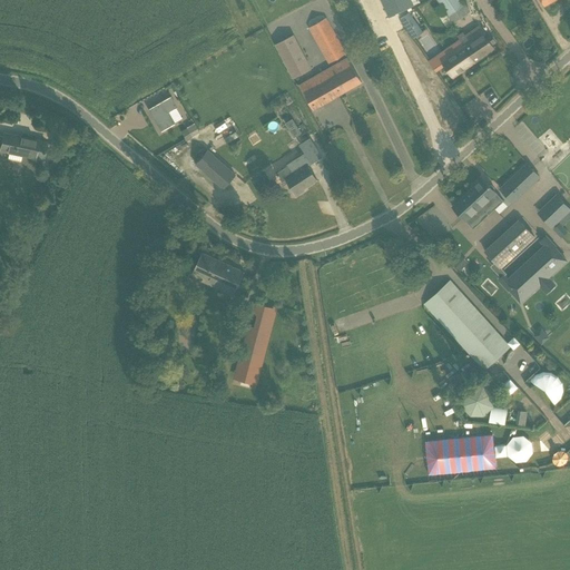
[(380,0),(389,17),(413,6),(410,0),(380,0)]
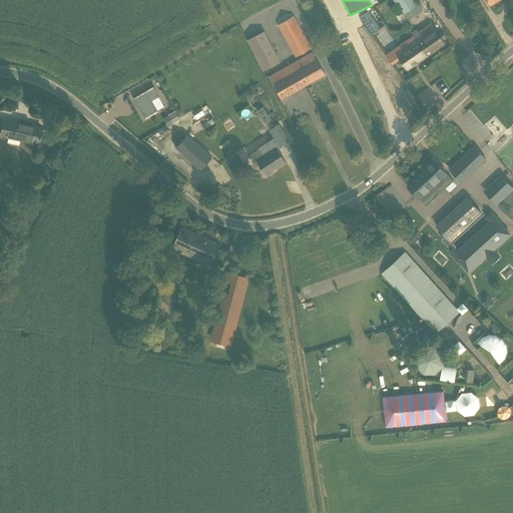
[(414,0),(393,0),(403,14),(408,21),(422,11),(418,5),(414,0)]
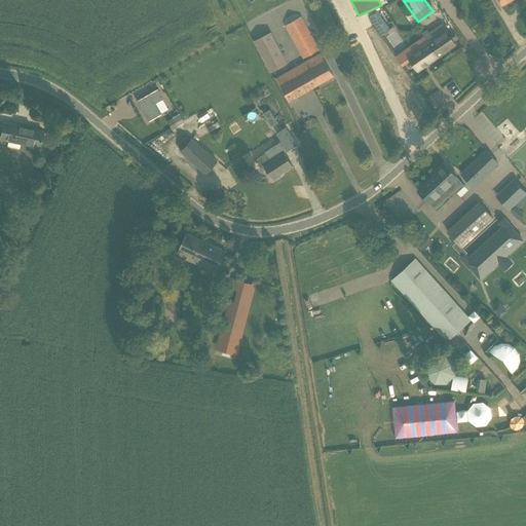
[(370,17),(382,35),(389,30),(377,12),(370,17)]
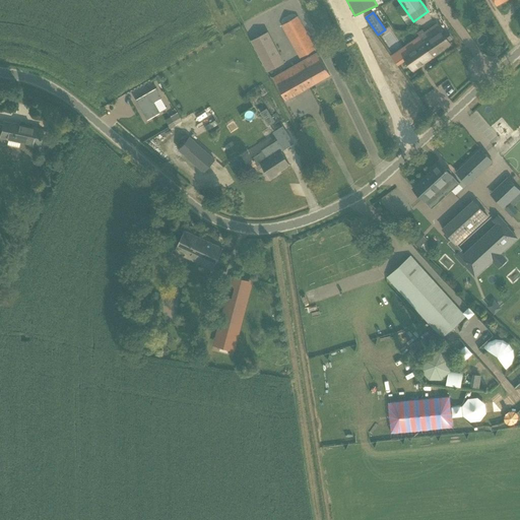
[(282,25),(301,58),(315,50),(297,16),(282,25)]
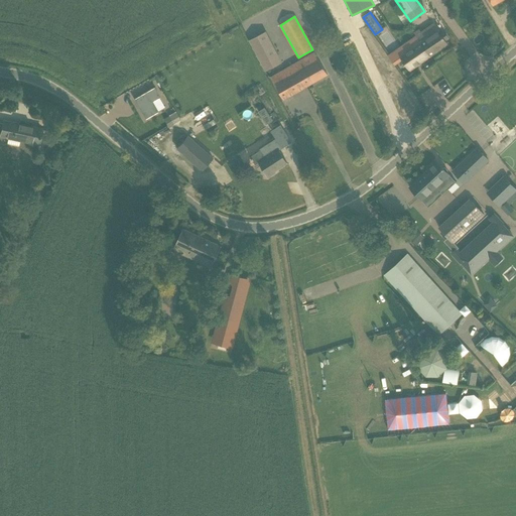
[(416,37),(430,56),(447,44),(444,41),(448,38),(443,31),(439,34),(433,25),(421,33),(418,29),(413,32),(416,37)]
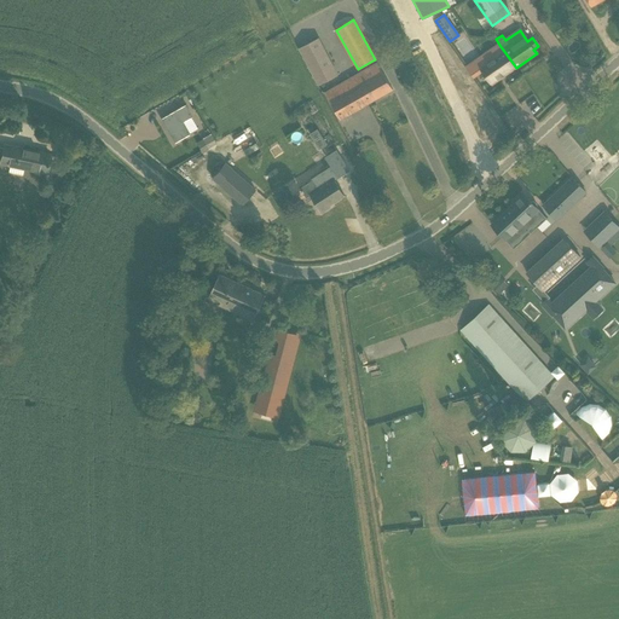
[(299,48),(318,86),(337,76),(319,39),(299,48)]
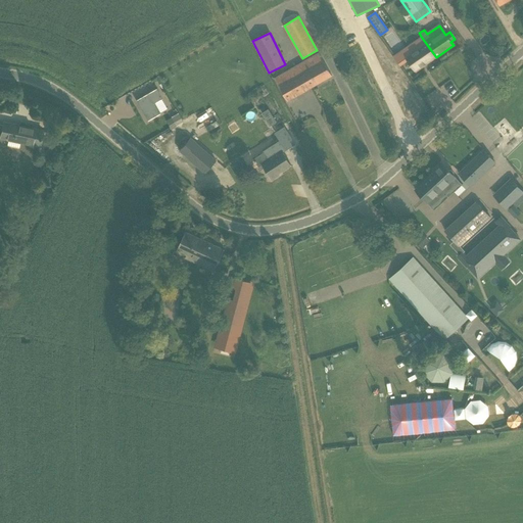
[(410,63),(416,72),(436,57),(422,38),(413,45),(416,50),(406,57),(410,63)]
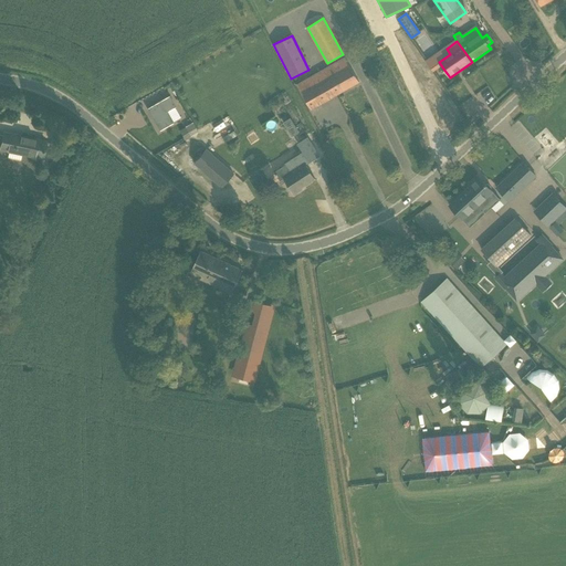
[(304,100),(310,109),(359,82),(354,72),(345,58),(297,85),(304,100)]
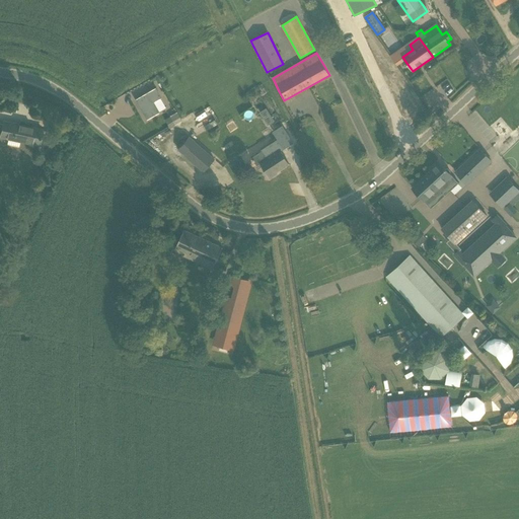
[(155,88),(134,100),(146,120),(159,113),(153,102),(161,97),(155,88)]
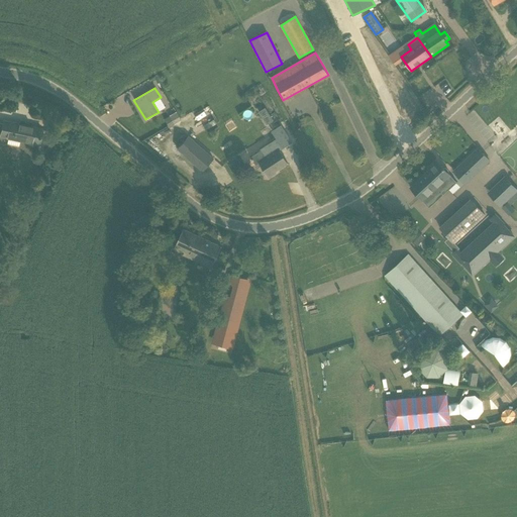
[(265,108),(259,112),(263,117),(269,113),(265,108)]
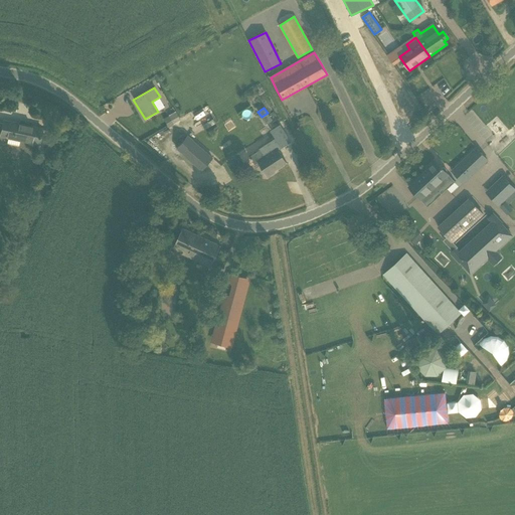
[(167,125),(180,119),(176,113),(164,119),(167,125)]
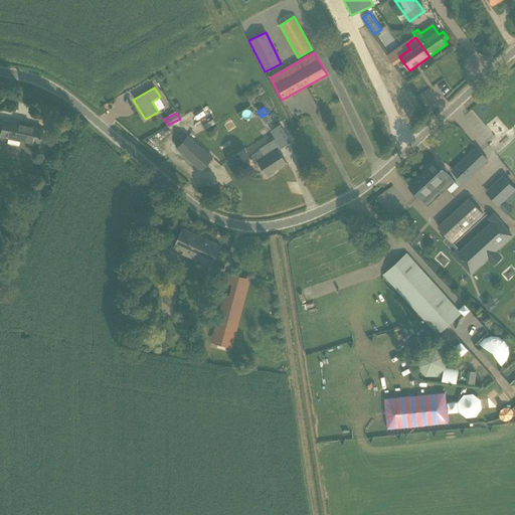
[(0,129),(1,129),(0,134),(0,137),(38,145),(39,139),(42,129),(3,121),(3,124),(0,123),(0,129)]
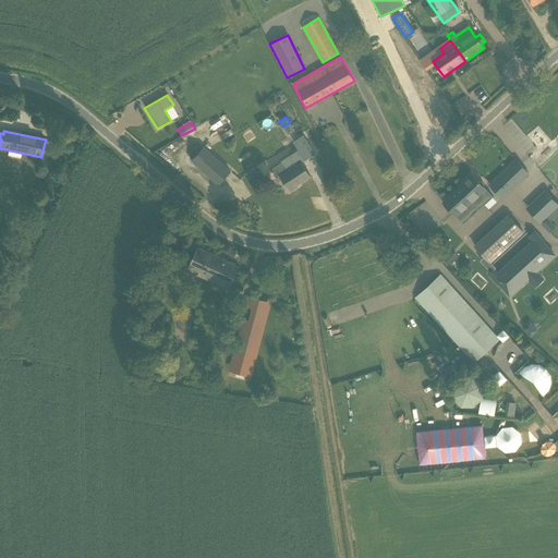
[(219,184),(230,171),(203,147),(191,160),(219,184)]
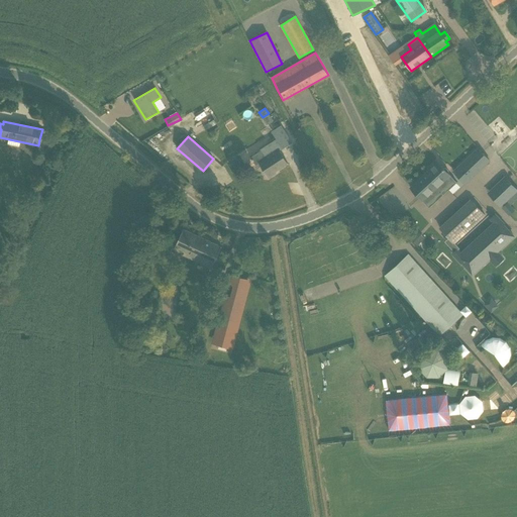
[(262,151),(250,158),(255,166),(260,164),(269,178),(276,173),(275,171),(277,170),(278,170),(288,164),(279,150),(284,147),(284,146),(283,147),(278,138),(277,139),(261,149),(262,151)]
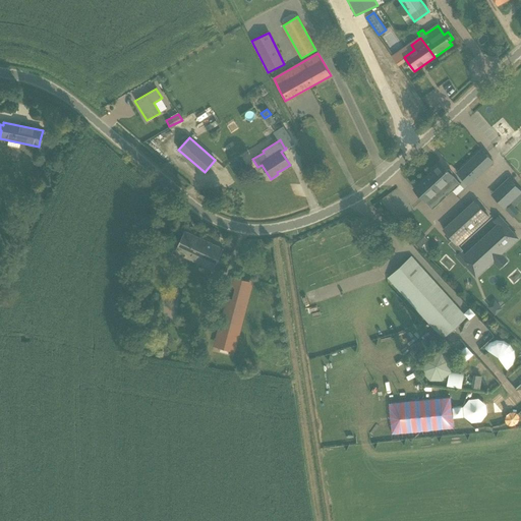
[(457,172),(470,185),(494,163),(481,150),(457,172)]
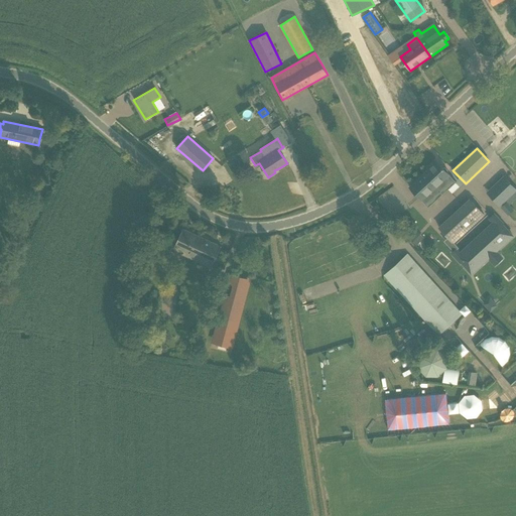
[(443,168),(437,161),(409,187),(428,208),(456,182),(447,173),(447,171),(444,167),(443,168)]
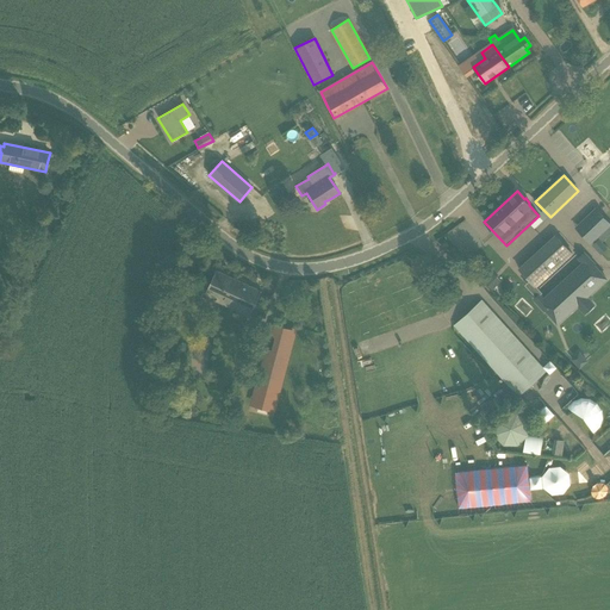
[(609,225),(609,223),(596,207),(579,223),(590,235),(585,238),(590,244),(609,225)]
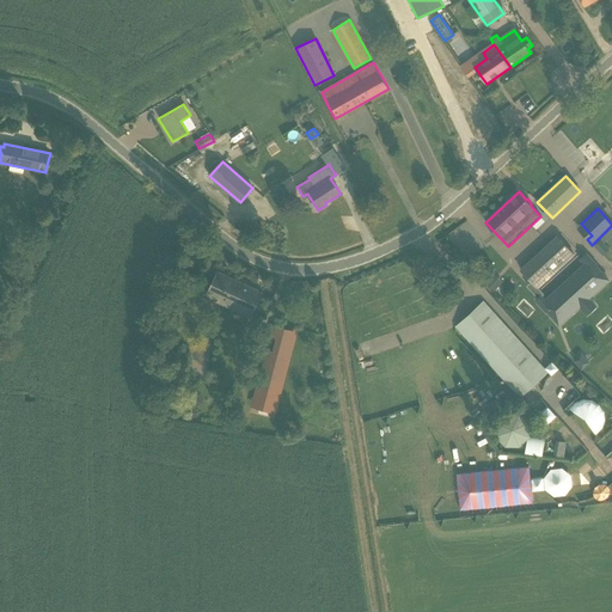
[(41,221),(36,233),(47,237),(51,225),(41,221)]
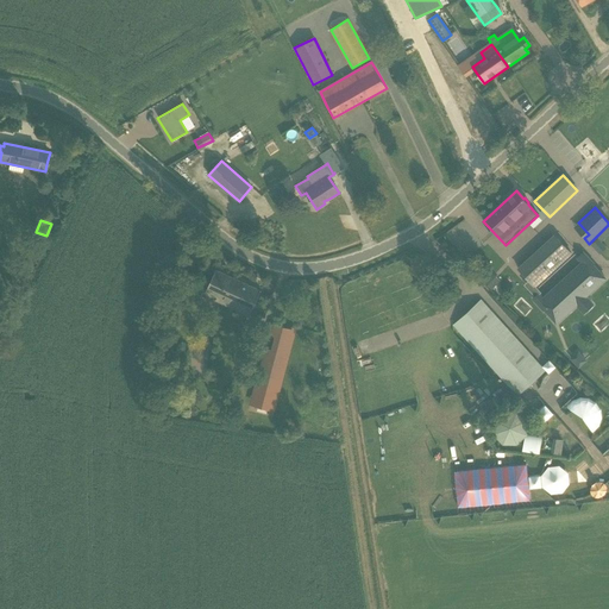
[(459,255),(469,255),(468,226),(445,227),(445,244),(459,243),(459,255)]
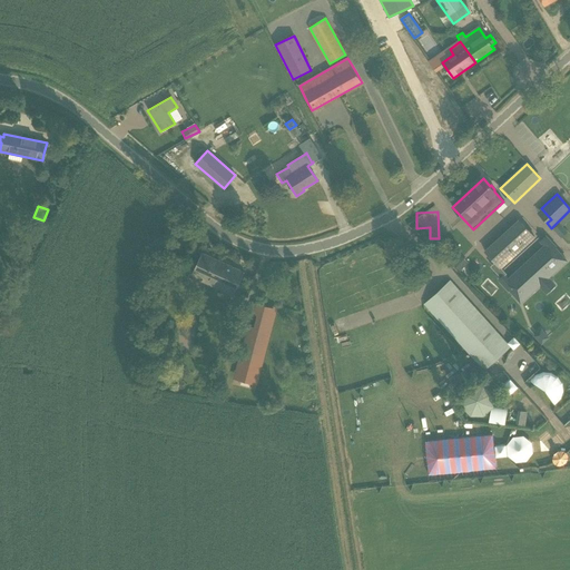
[(533,239),(518,222),(485,252),(501,269),(533,239)]
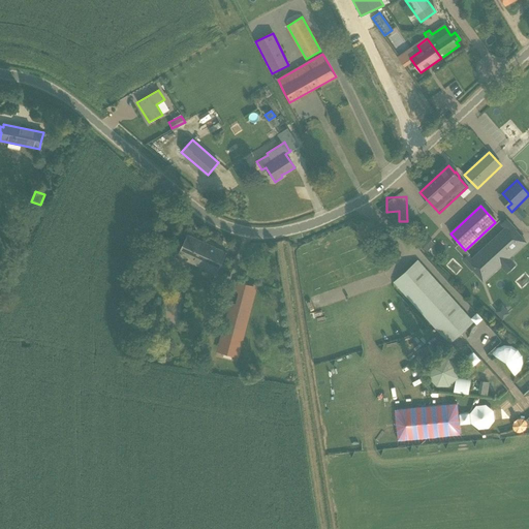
[(517,229),(509,222),(503,228),(471,257),(465,263),(484,282),(527,242),(516,230),(517,229)]
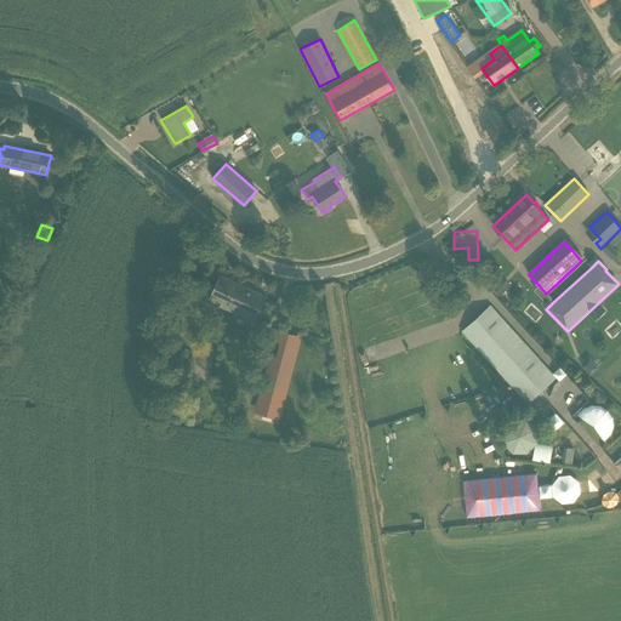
[(220,307),(254,323),(266,297),(220,275),(210,298),(222,303),(220,307)]
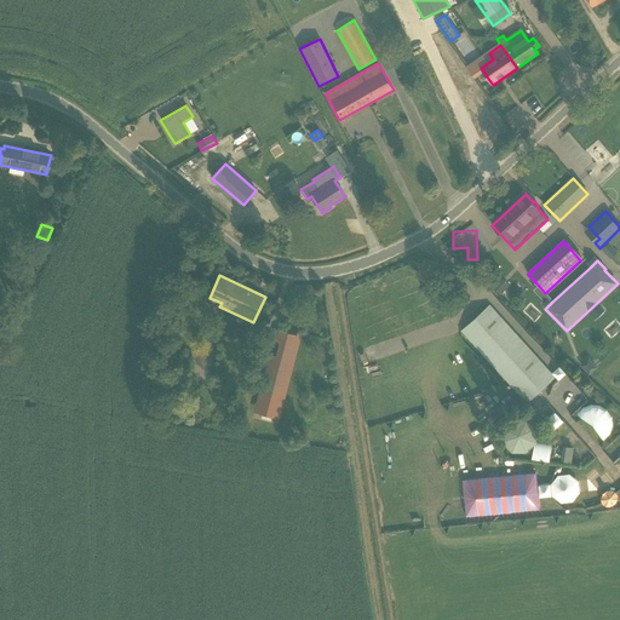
[(500,277),(492,286),(500,294),(509,286),(500,277)]
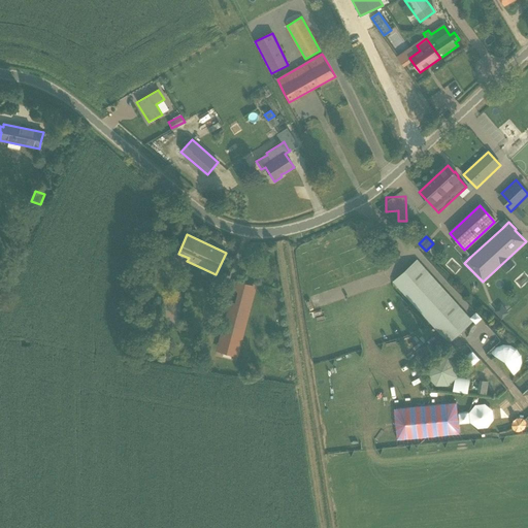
[(393,282),(449,343),(472,322),(417,260),(393,282)]
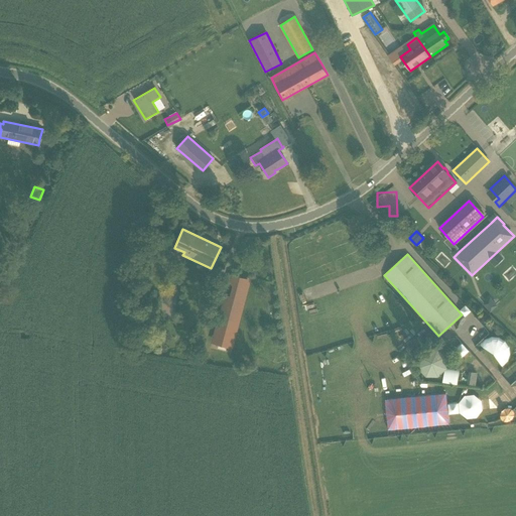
[(237,277),(235,285),(245,288),(248,280),(237,277)]
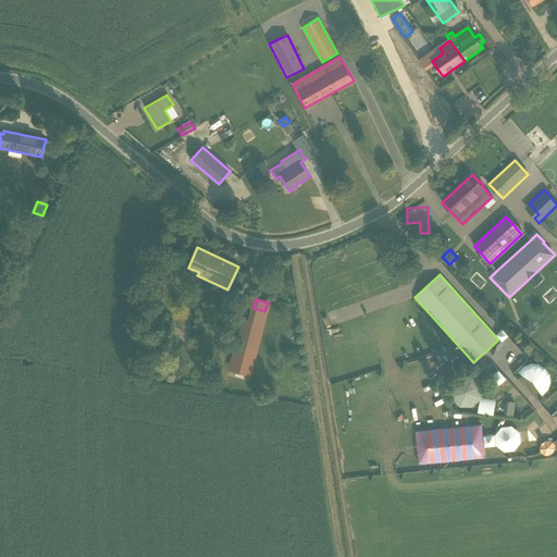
[(244,319),(237,343),(255,347),(260,322),(244,319)]
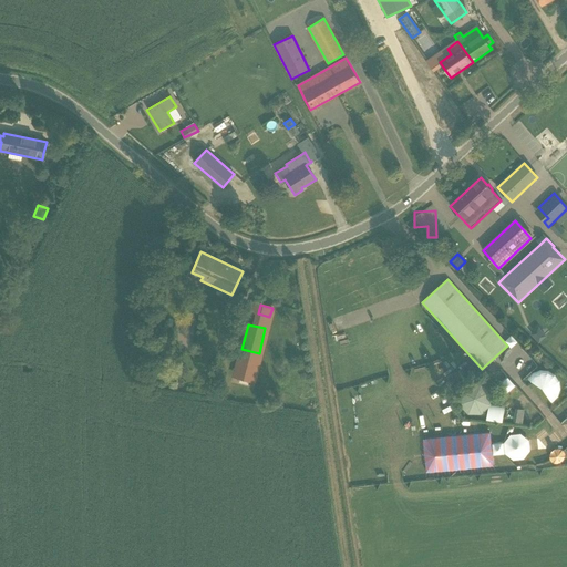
[(531,334),(538,342),(546,334),(537,327),(531,334)]
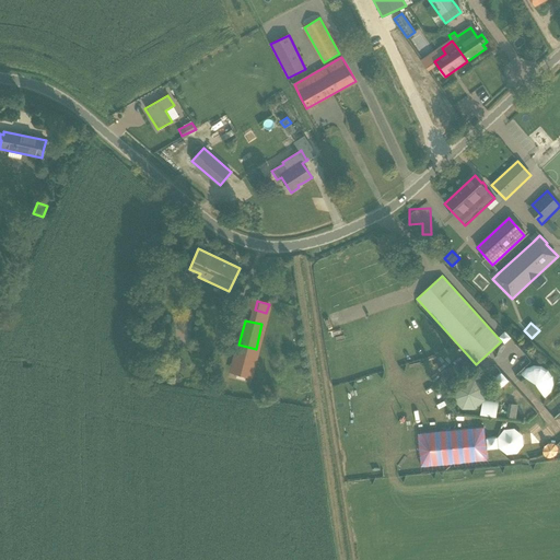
[(241,350),(235,371),(247,374),(253,353),(241,350)]
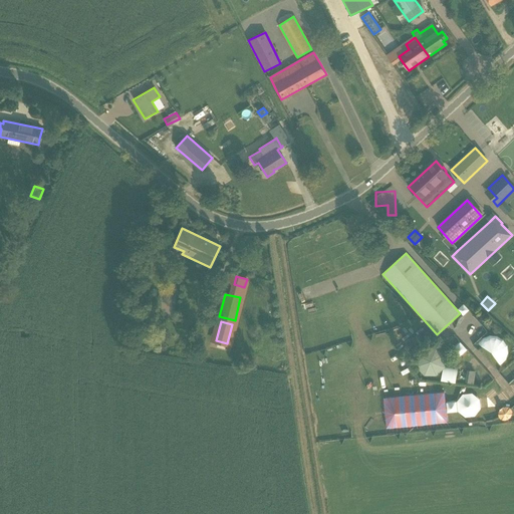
[(435,374),(436,374),(439,372),(441,371),(442,369),(443,368),(444,367),(444,366),(445,364),(445,363),(445,362),(445,360),(445,359),(445,357),(445,356),(444,355),(450,349),(442,341),(436,347),(435,347),(432,346),(429,346),(427,346),(426,347),(424,347),(422,349),(421,349),(420,350),(419,351),(419,352),(418,354),(417,355),(417,356),(417,357),(416,359),(416,361),(417,363),(417,366),(419,369),(420,370),(422,372),(425,373),(428,374),(430,375),(432,375),(434,374),(435,374)]
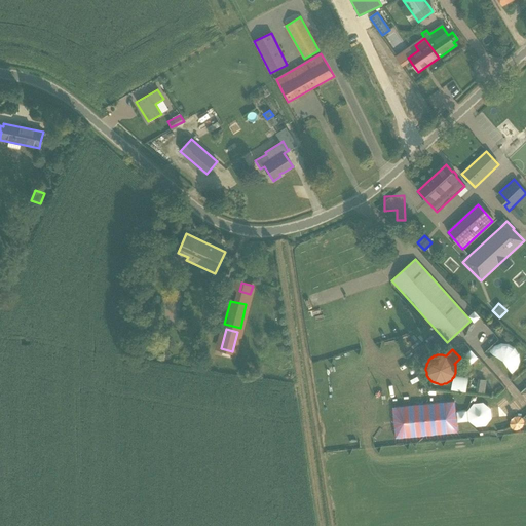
[(478,378),(476,390),(484,392),(486,380),(478,378)]
